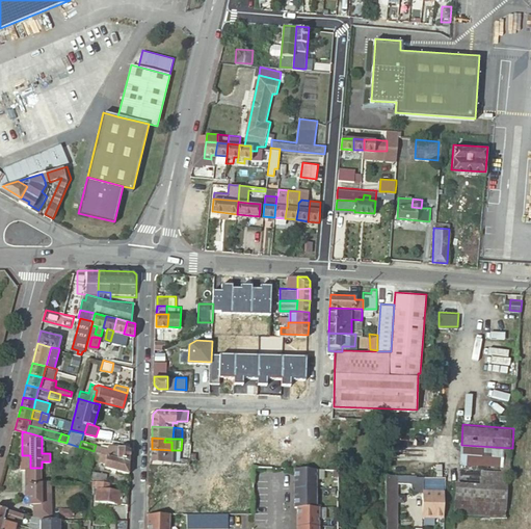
[(118,457),(118,446),(102,443),(101,446),(96,445),(94,451),(95,451),(118,457)]
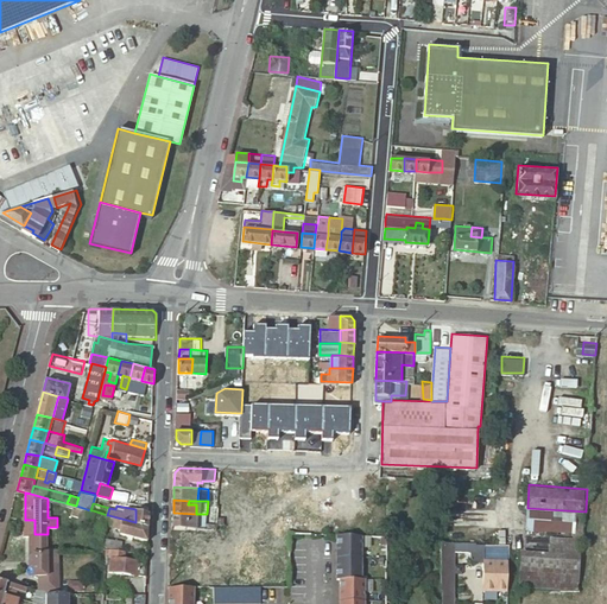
[(93,510),(90,510),(83,508),(81,516),(90,519),(93,510)]
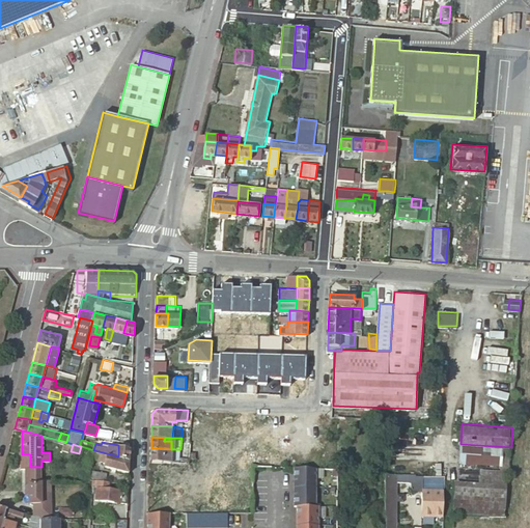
[(510,463),(511,447),(461,444),(459,460),(510,464),(510,463)]
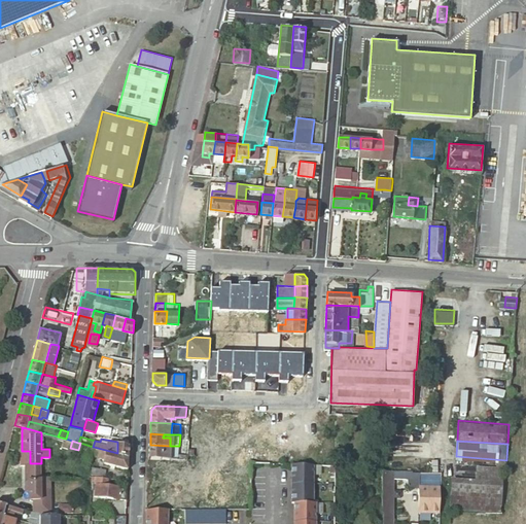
[(129,456),(130,445),(117,442),(117,453),(129,456)]
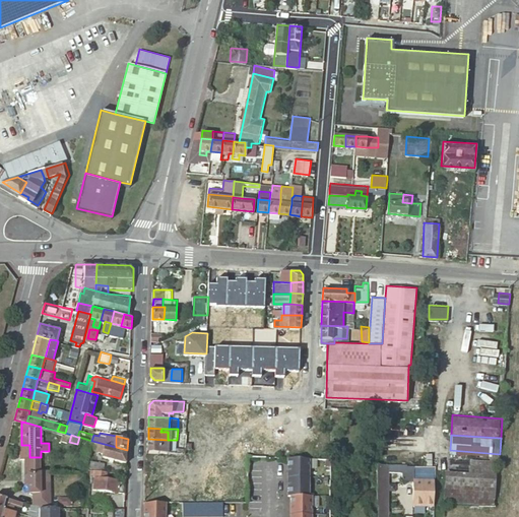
[(148,439),(147,450),(169,452),(170,440),(168,440),(148,439)]
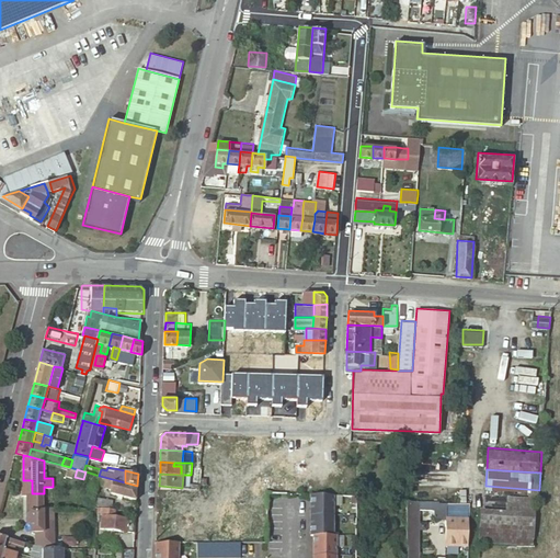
[(182,488),(195,489),(202,489),(202,484),(191,482),(191,475),(183,475),(182,488)]
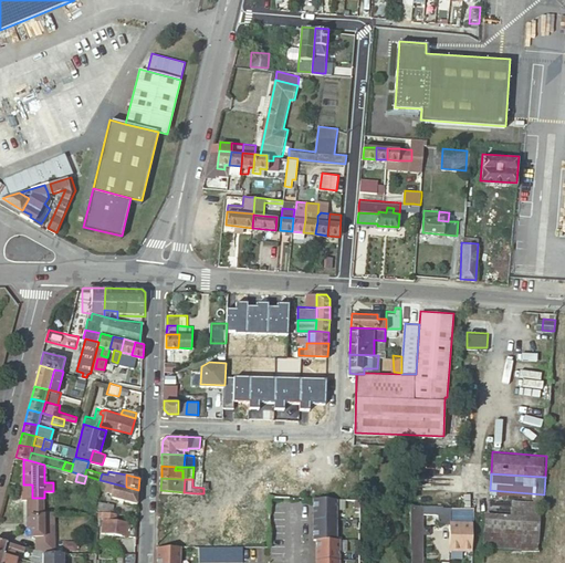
[(138,502),(138,490),(126,487),(101,480),(98,488),(113,492),(112,496),(138,502)]
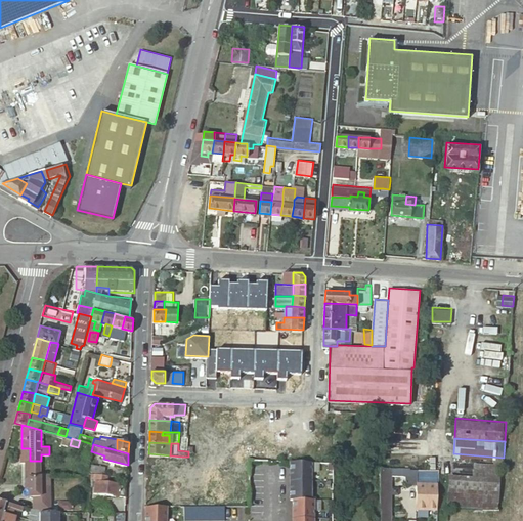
[(147,504),(180,504),(182,457),(170,456),(148,453),(147,504)]
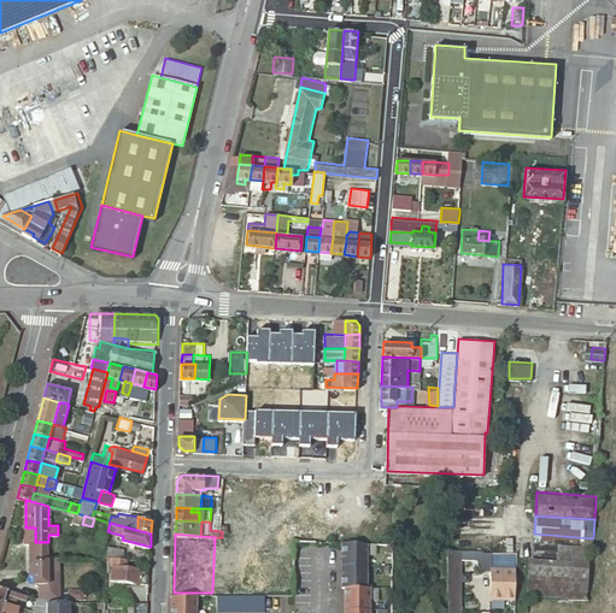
[(345,541),(345,563),(368,564),(368,541),(345,541)]
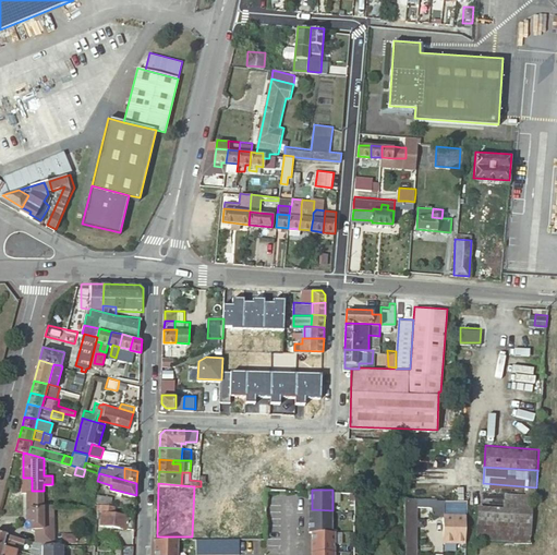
[(44,491),(32,491),(32,506),(31,506),(31,518),(31,528),(36,528),(50,528),(50,504),(44,504),(44,491)]
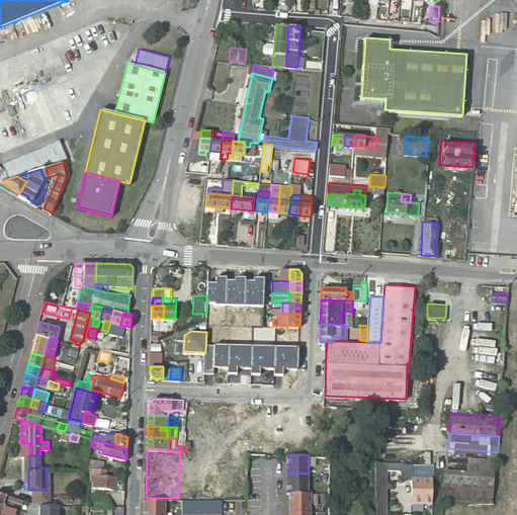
[(495,465),(496,457),(470,455),(469,463),(495,465)]
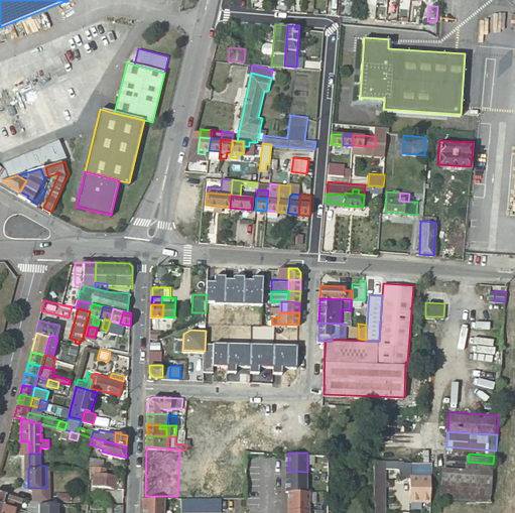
[(105,458),(91,457),(90,464),(104,466),(105,458)]
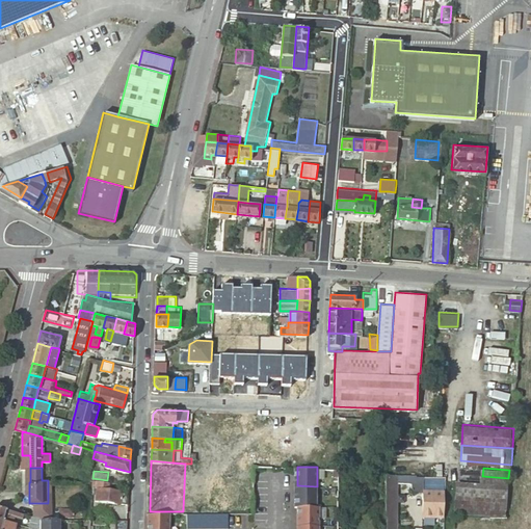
[(398,482),(407,482),(407,473),(387,473),(386,518),(388,518),(387,528),(397,528),(398,523),(398,516),(398,503),(398,492),(398,482)]
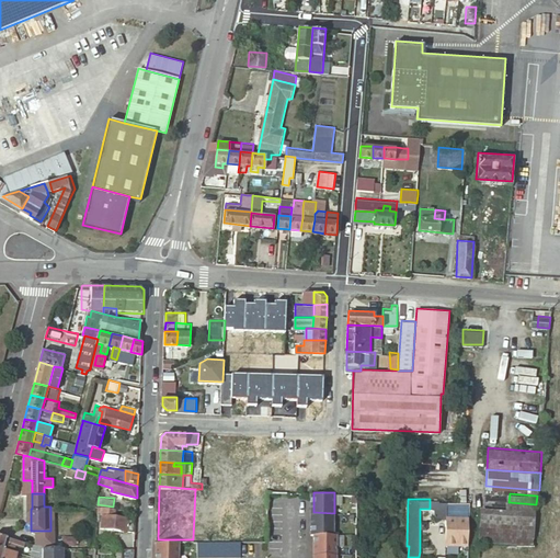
[(112,515),(114,508),(104,507),(103,514),(112,515)]
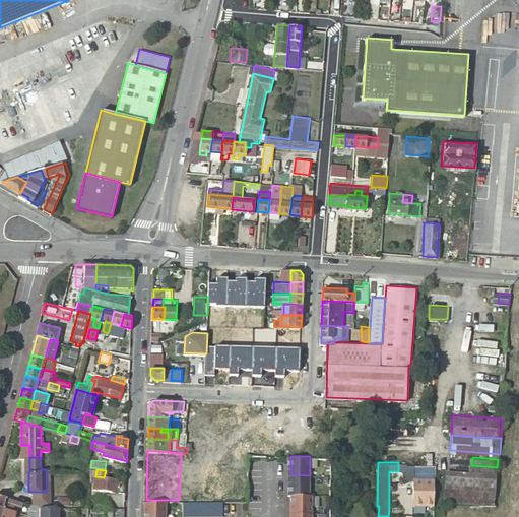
[(447,500),(496,503),(498,478),(498,472),(449,469),(447,500)]
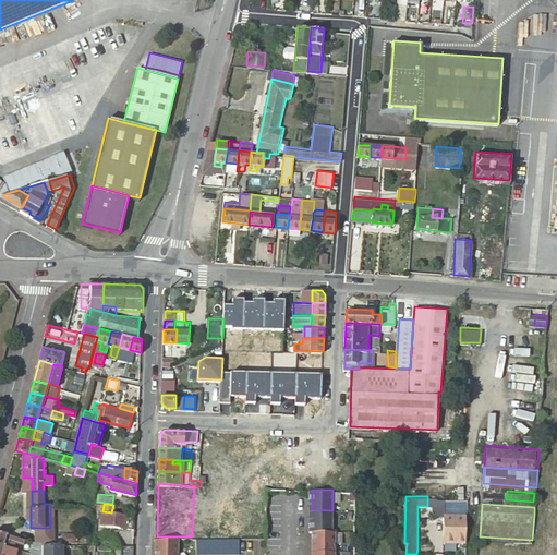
[(312,530),(314,530),(333,530),(333,510),(312,509),(312,530)]
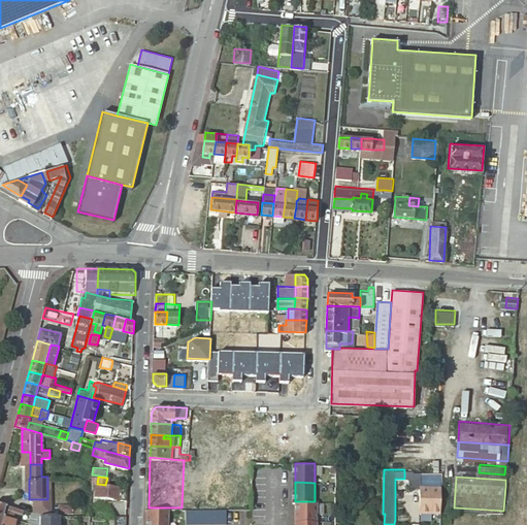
[(128,499),(128,487),(105,485),(97,484),(96,496),(128,499)]
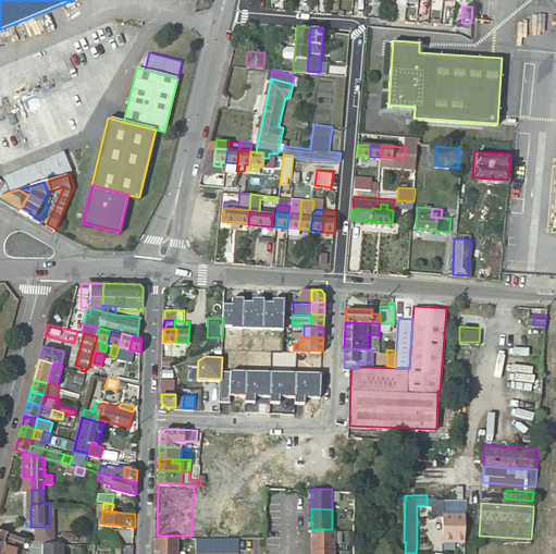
[(466,539),(466,512),(444,512),(444,534),(444,539),(466,539)]
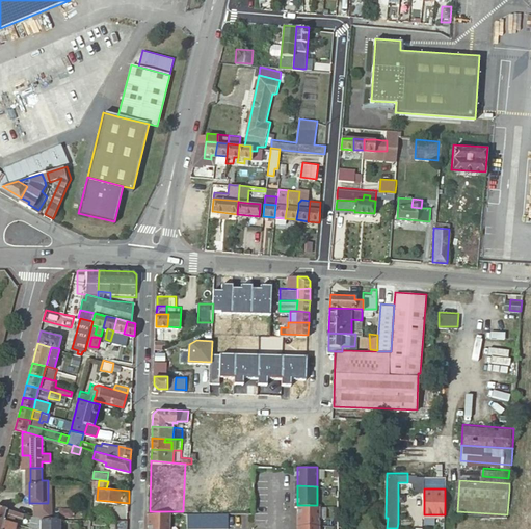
[(48,503),(34,503),(34,514),(41,517),(52,517),(52,502),(48,503)]
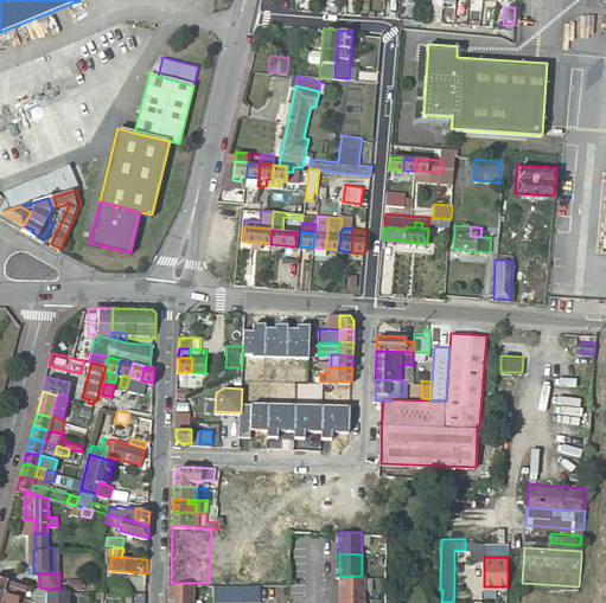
[(342,576),(342,597),(365,597),(365,576),(362,576),(342,576)]
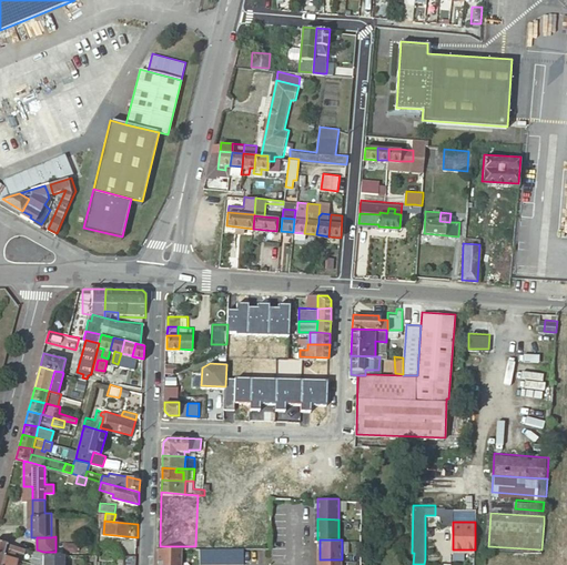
[(26,547),(8,542),(4,554),(16,557),(17,551),(24,553),(26,547)]
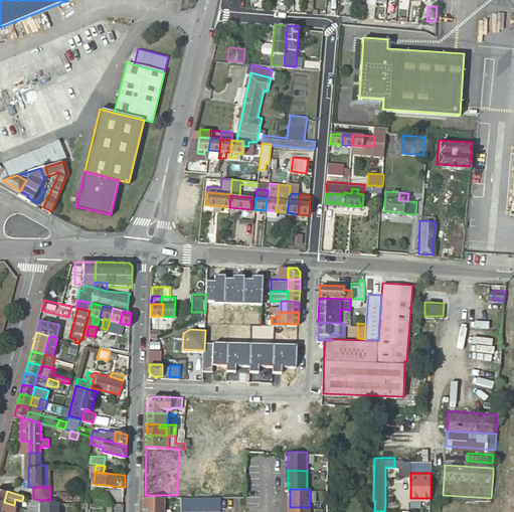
[(182,495),(182,509),(221,509),(221,495),(182,495)]
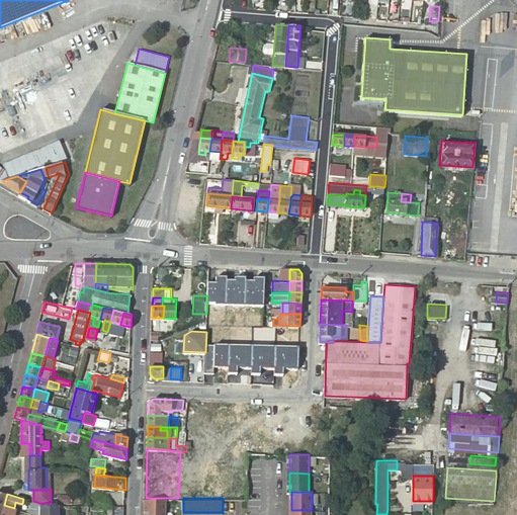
[(146,499),(145,514),(165,514),(166,499),(146,499)]
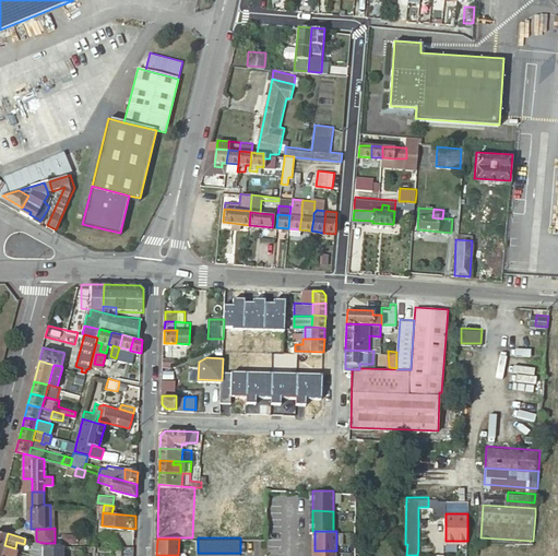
[(43,555),(43,543),(36,541),(35,541),(33,553),(43,555)]
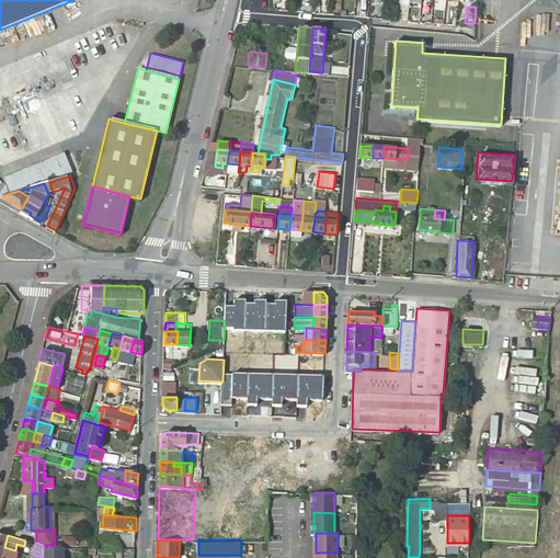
[(15,550),(4,547),(1,557),(15,557),(18,550),(15,550)]
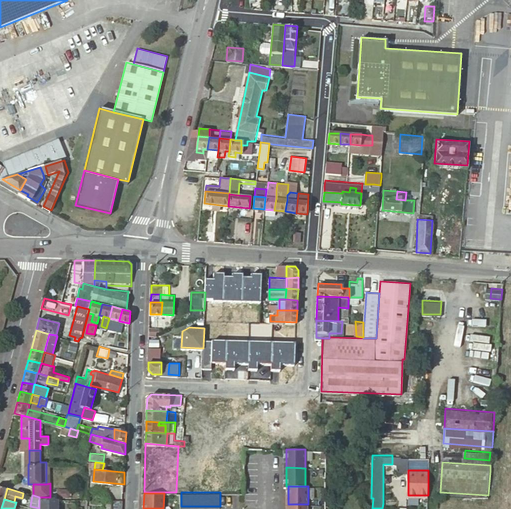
[(41,508),(61,508),(61,499),(42,499),(41,508)]
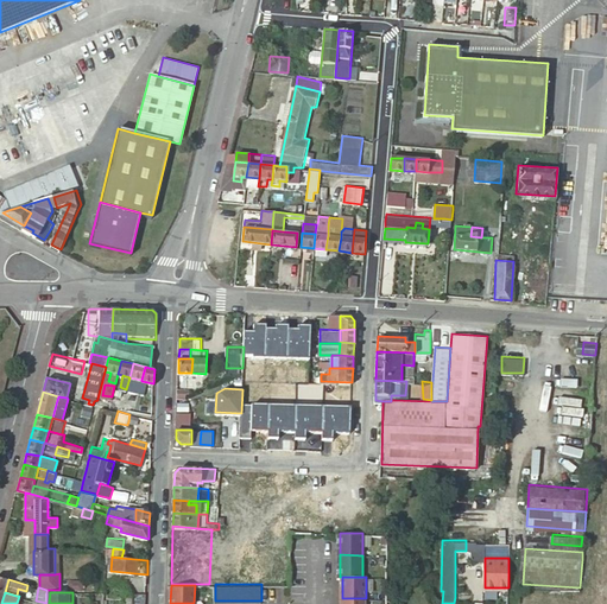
[(134,603),(136,593),(131,593),(126,596),(125,603),(134,603)]
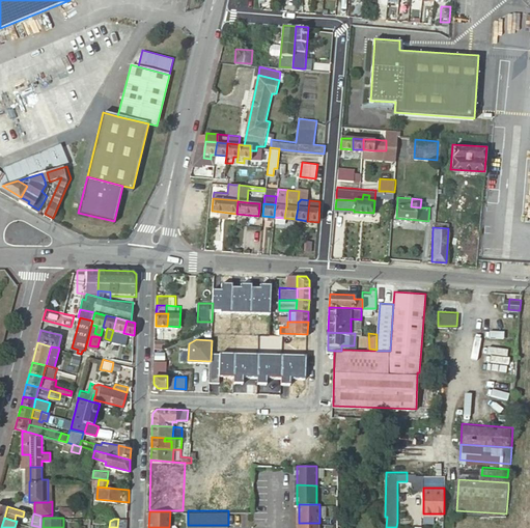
[(117,527),(128,527),(128,520),(118,519),(117,527)]
